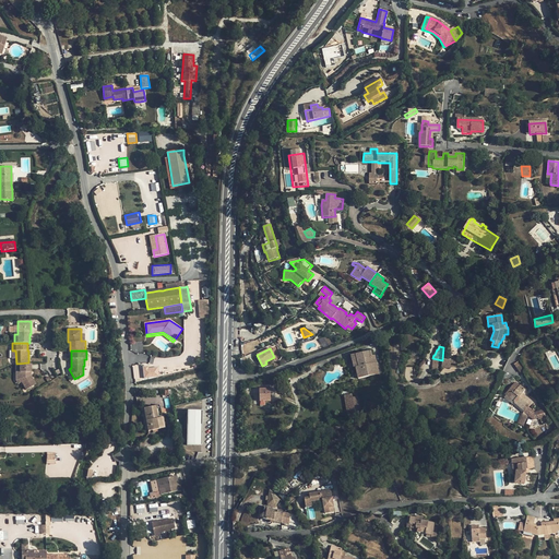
[(358,379),(379,375),(376,359),(371,360),(371,356),(372,356),(371,351),(355,355),(358,367),(355,367),(358,379)]
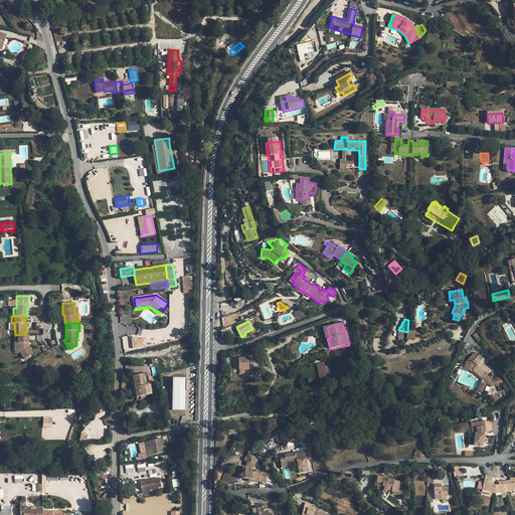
[(407,332),(398,330),(397,342),(405,342),(407,332)]
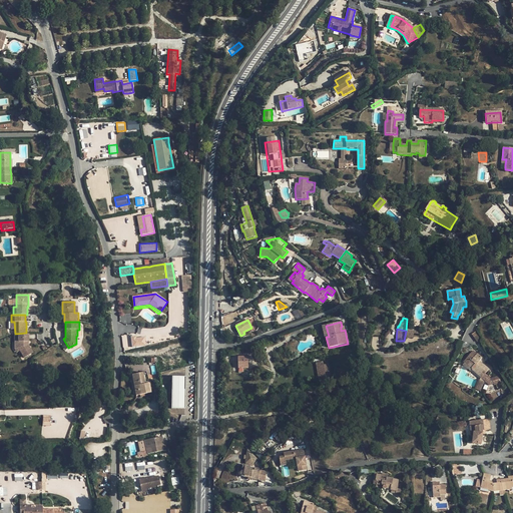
[(477,331),(472,334),(477,343),(482,339),(477,331)]
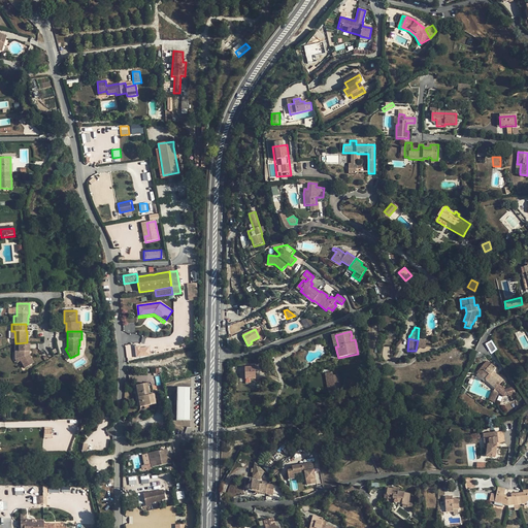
[(27,342),(15,343),(15,352),(19,352),(19,358),(21,361),(25,368),(34,363),(29,356),(29,342),(27,342)]
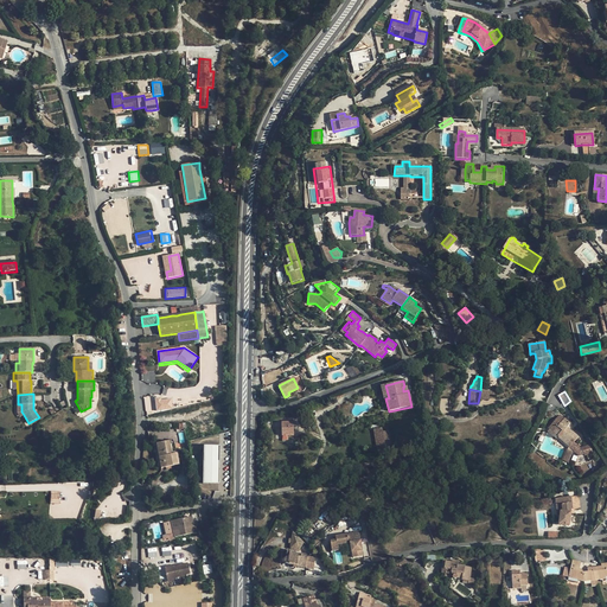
[(173,409),(172,396),(145,398),(146,411),(173,409)]
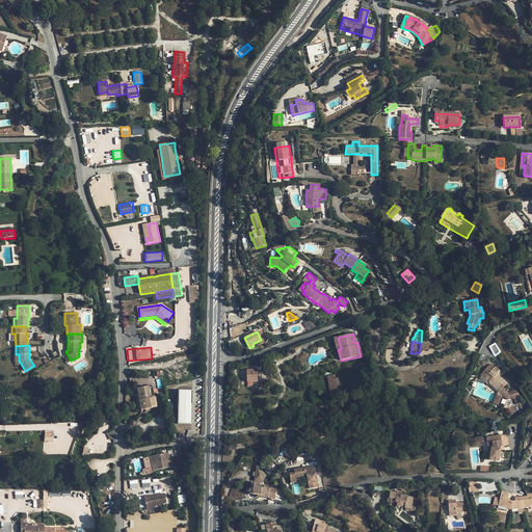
[(489,373),(495,367),(490,363),(485,370),(489,373)]
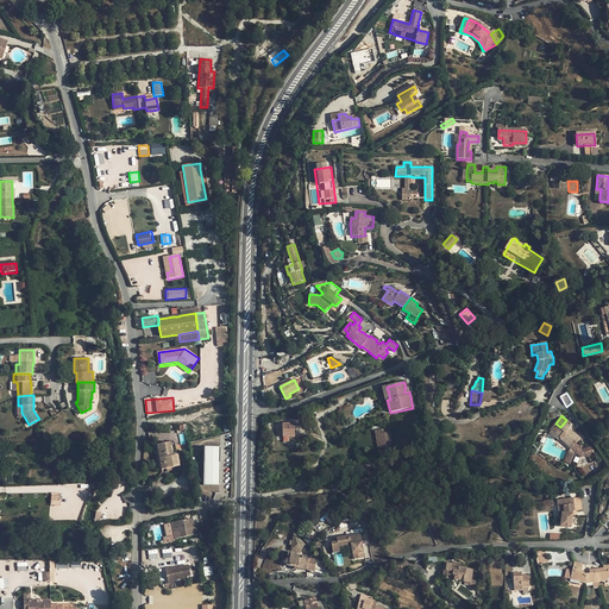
[(558,438),(576,452),(581,449),(576,444),(581,438),(571,431),(569,428),(571,427),(572,425),(566,420),(560,427),(556,424),(551,429),(552,431),(559,437),(558,438)]
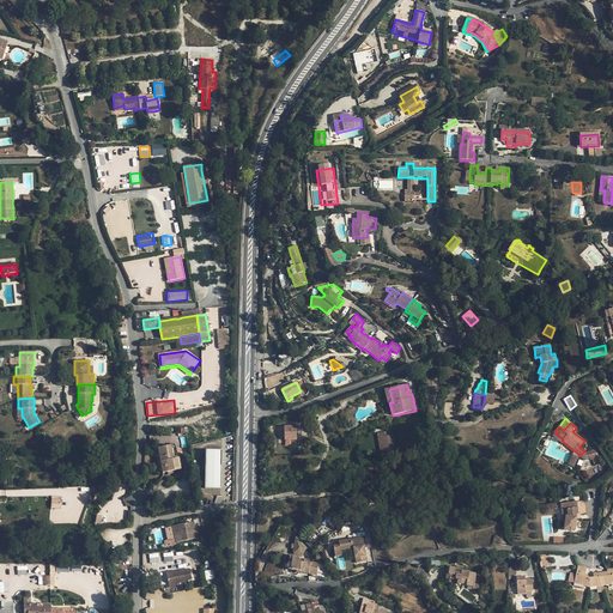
[(284,428),(285,441),(297,441),(297,425),(292,426),(292,428),(284,428)]
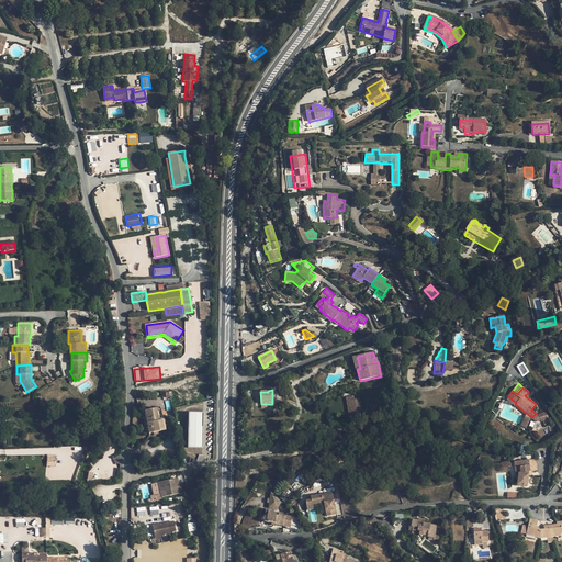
[(353,396),(347,397),(348,405),(351,405),(352,413),(356,412),(356,407),(360,407),(359,398),(355,400),(353,396)]
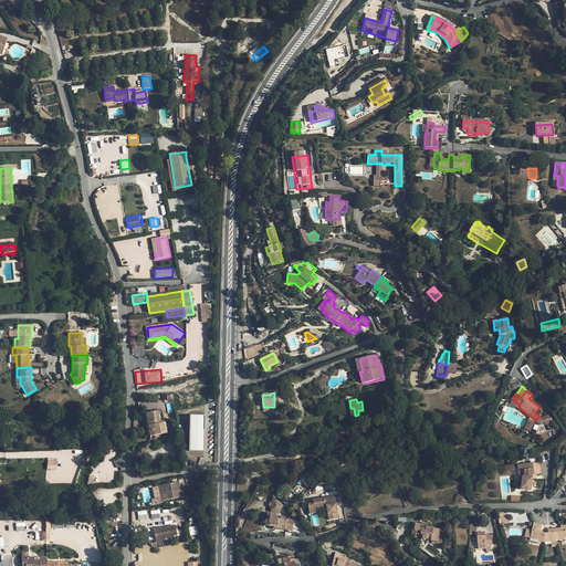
[(146,413),(150,437),(166,433),(164,419),(163,415),(161,410),(146,413)]
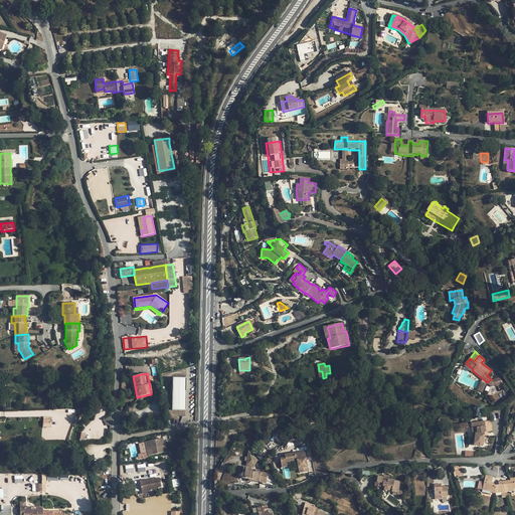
[(497,386),(500,384),(504,383),(502,376),(494,379),(497,385),(497,386)]
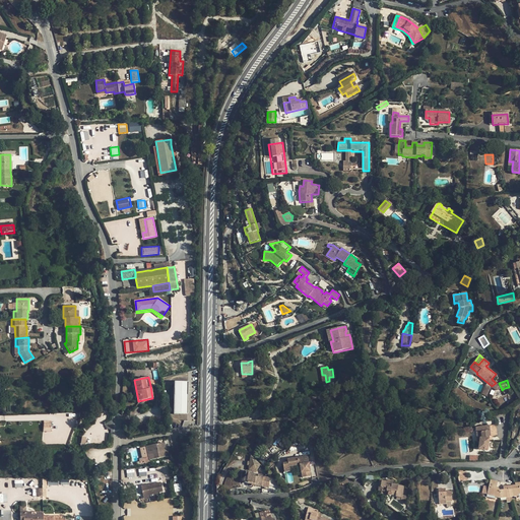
[(186,414),(187,382),(175,382),(174,413),(186,414)]
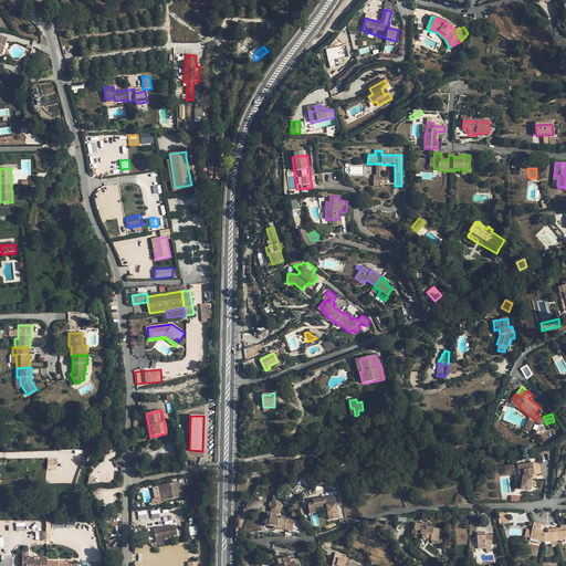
[(527,419),(524,429),(531,431),(534,422),(527,419)]
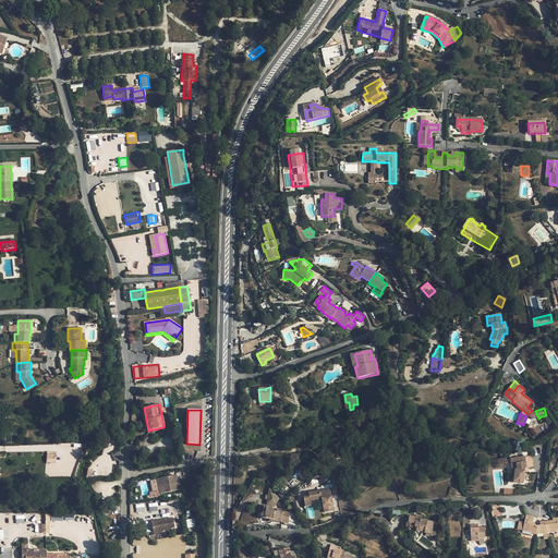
[(47,451),(46,462),(55,463),(56,451),(47,451)]
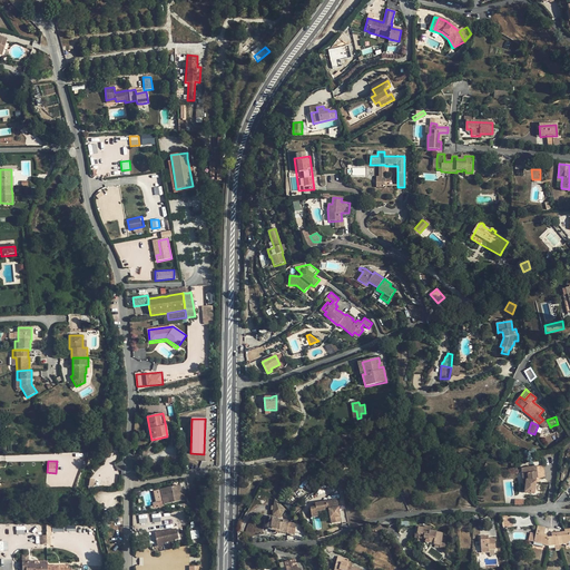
[(120,470),(123,474),(128,472),(124,461),(115,464),(117,471),(120,470)]
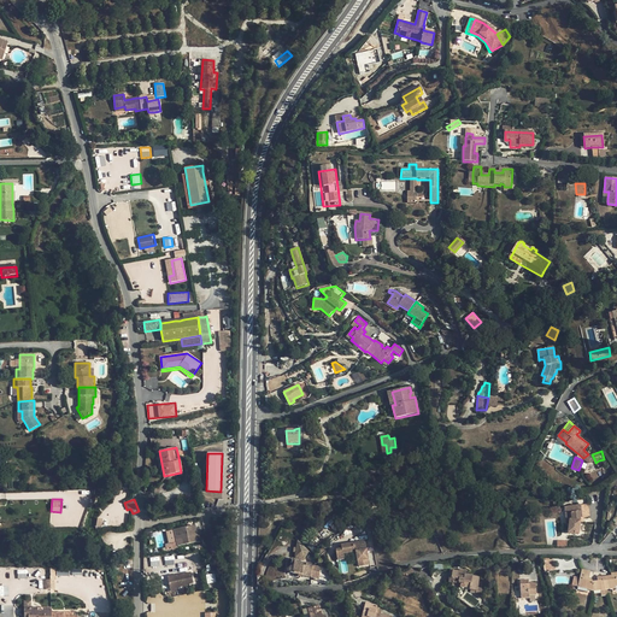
[(581,506),(565,507),(566,523),(569,523),(568,534),(579,535),(581,522),(580,518),(582,518),(581,506)]
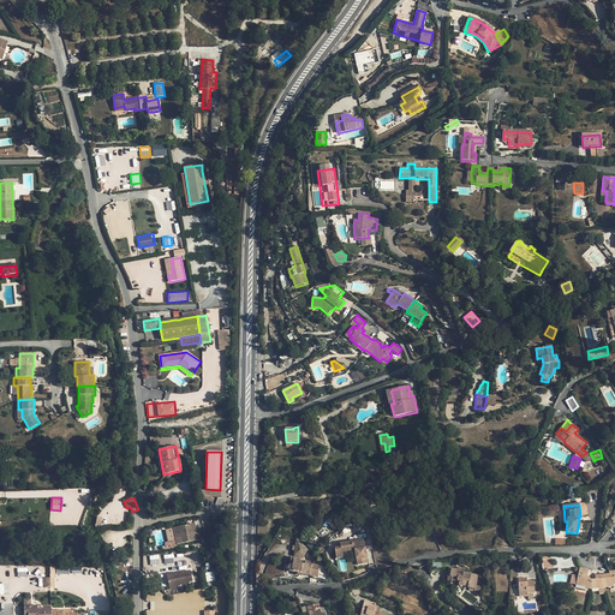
[(195,524),(180,526),(173,529),(177,543),(197,538),(195,524)]
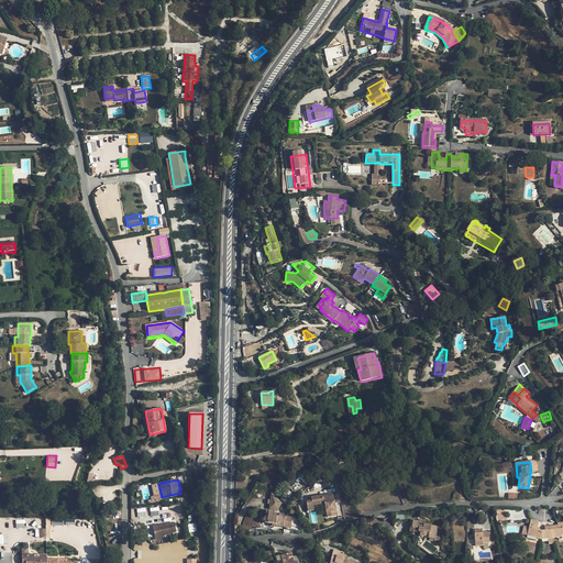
[(334,511),(332,495),(310,498),(311,501),(311,506),(312,506),(324,504),(326,512),(327,518),(335,516),(334,511)]
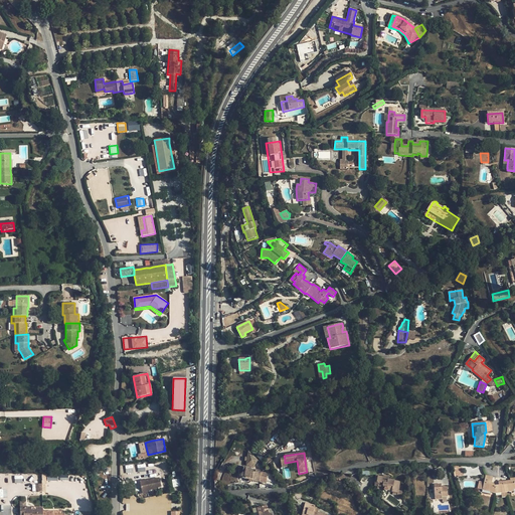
[(256,462),(250,457),(247,465),(253,467),(256,462)]
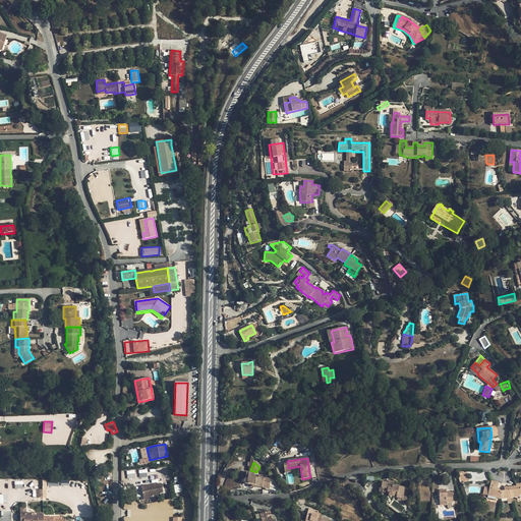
[(468,480),(466,472),(459,474),(461,481),(468,480)]
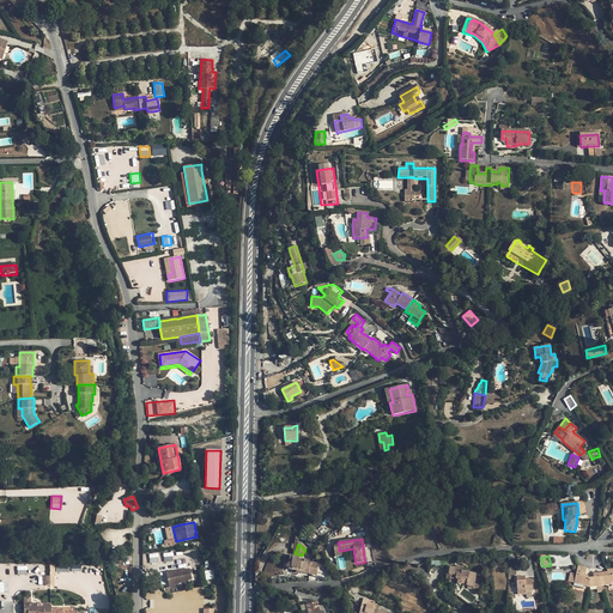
[(292,564),(291,564),(290,564),(289,564),(289,565),(287,566),(287,568),(289,568),(289,569),(289,570),(290,570),(309,572),(309,575),(316,575),(319,563),(307,562),(307,560),(299,559),(299,558),(293,557),(292,564)]
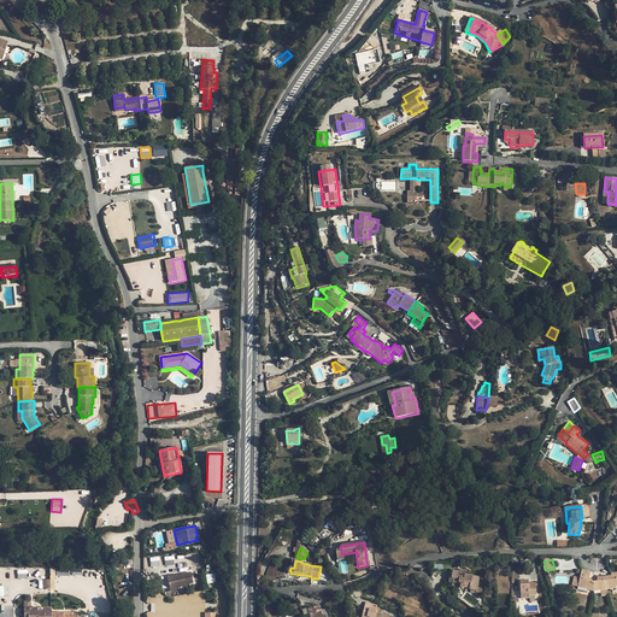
[(459,571),(453,570),(452,573),(452,576),(450,576),(450,582),(463,585),(462,586),(460,586),(460,587),(460,588),(462,588),(462,589),(463,589),(464,588),(464,587),(470,588),(470,589),(476,591),(476,594),(481,594),(482,588),(477,588),(480,577),(465,575),(466,571),(459,570),(459,571)]
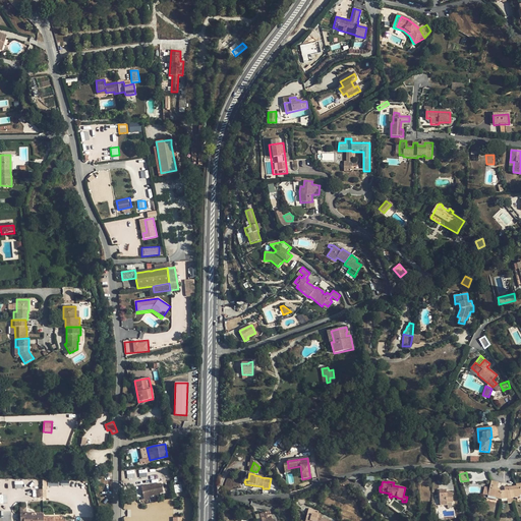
[(520,495),(520,483),(516,484),(516,485),(504,487),(505,490),(501,491),(500,490),(498,489),(499,483),(491,481),(489,488),(487,496),(501,500),(507,499),(511,498),(520,497),(520,496),(520,495)]
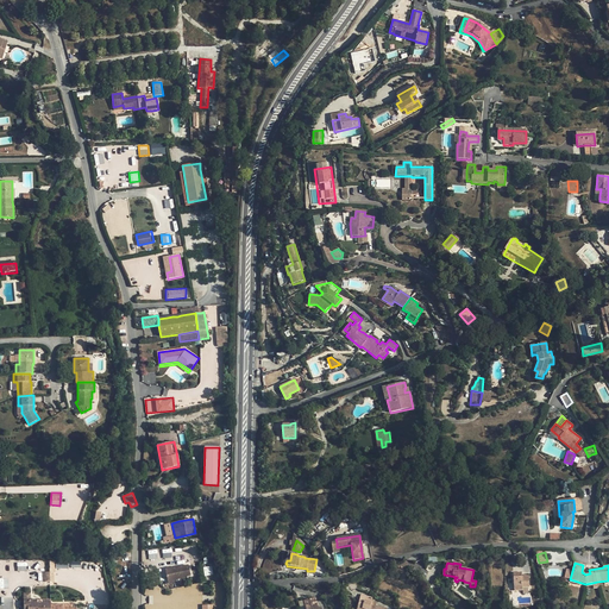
[(164,570),(168,582),(174,581),(180,579),(184,578),(184,577),(190,576),(188,565),(173,569),(171,567),(164,570)]
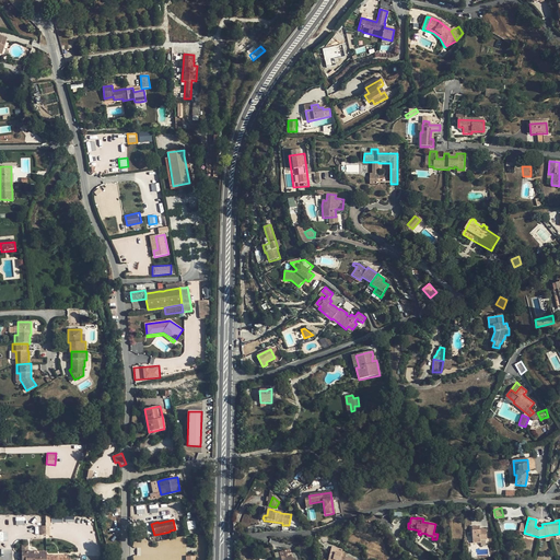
[(471,527),(473,544),(480,544),(480,540),(487,540),(486,529),(480,531),(479,527),(471,527)]
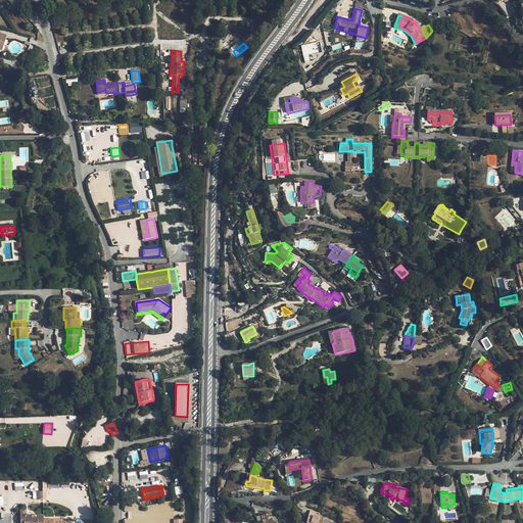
[(320,514),(310,511),(307,521),(311,522),(332,522),(333,522),(323,520),(319,519),(320,516),(320,514)]
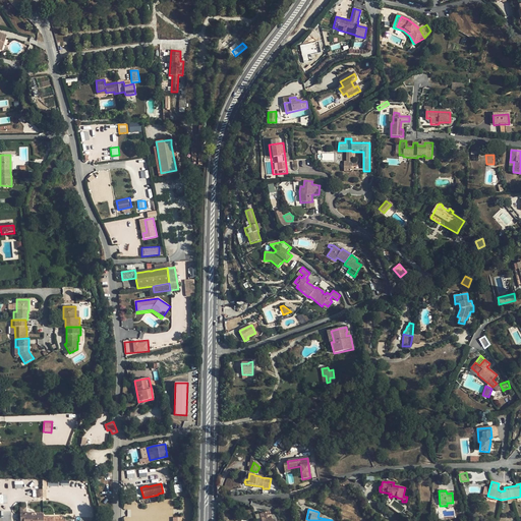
[(272,520),(270,511),(261,514),(262,520),(275,520),(275,519),(272,520)]
